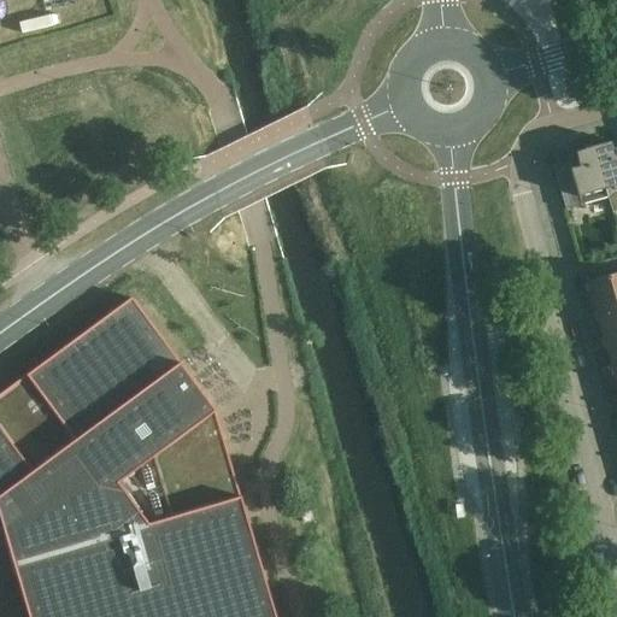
[(616,211),(616,154),(615,156),(610,141),(592,147),(607,198),(612,213),(616,211)]
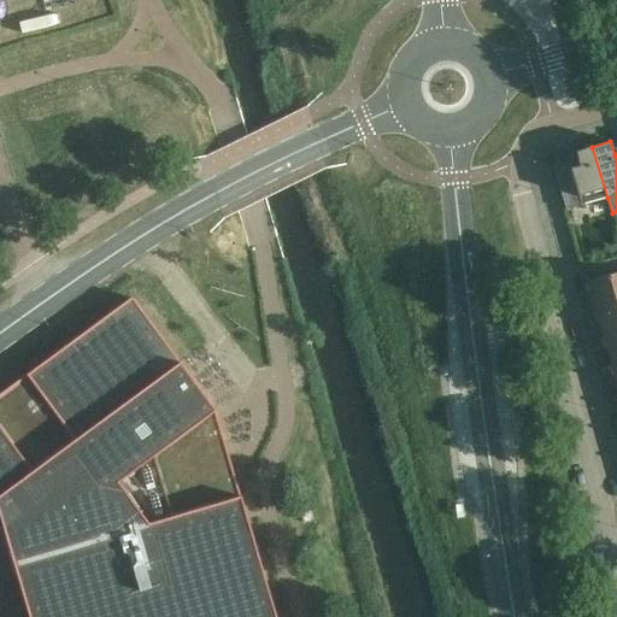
[(580,206),(607,198),(592,147),(574,152),(579,166),(569,169),(580,206)]
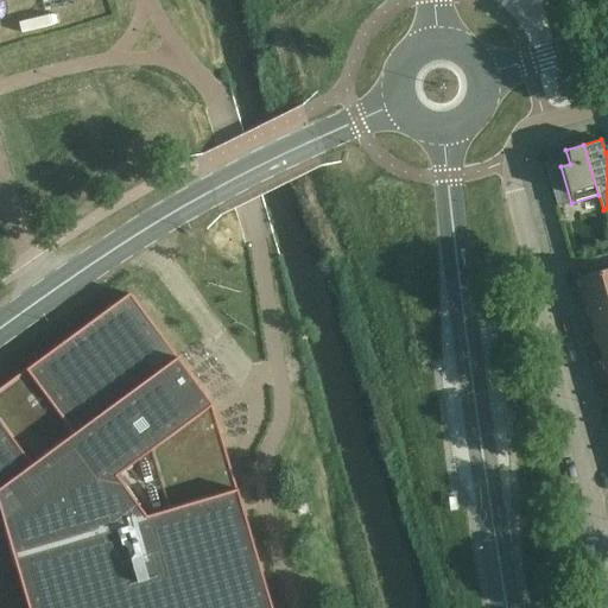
[(546,171),(557,207),(571,203),(561,166),(546,171)]
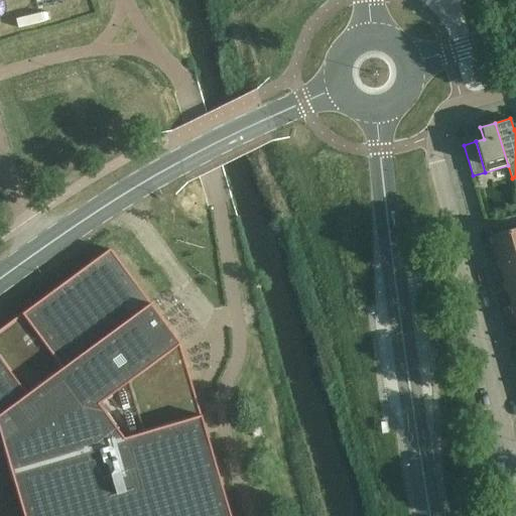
[(515,228),(490,236),(497,260),(515,254),(515,228)]
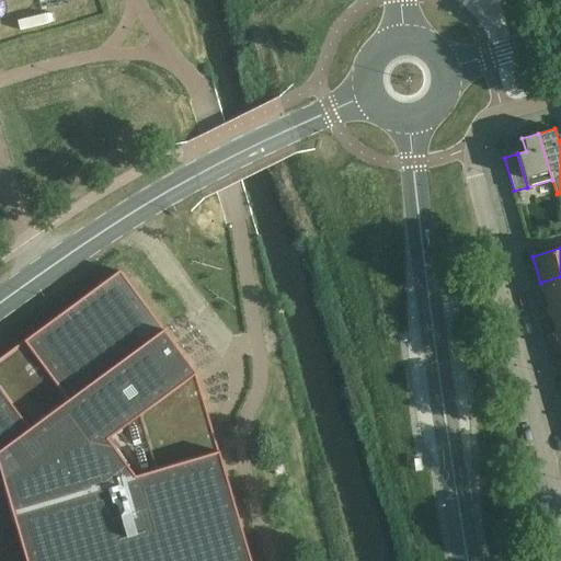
[(0,391),(0,480),(1,480),(24,560),(249,560),(217,451),(133,477),(105,439),(194,374),(162,330),(118,271),(23,341),(66,400),(27,428),(0,391)]
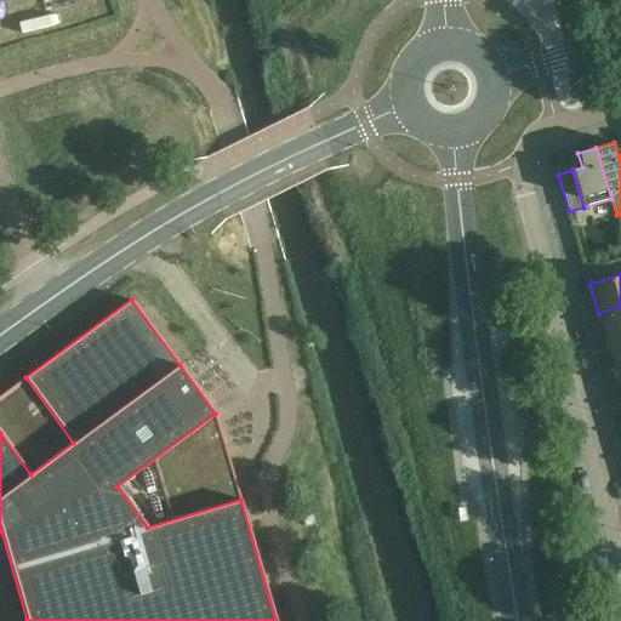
[(620,306),(598,313),(607,341),(620,336),(620,306)]
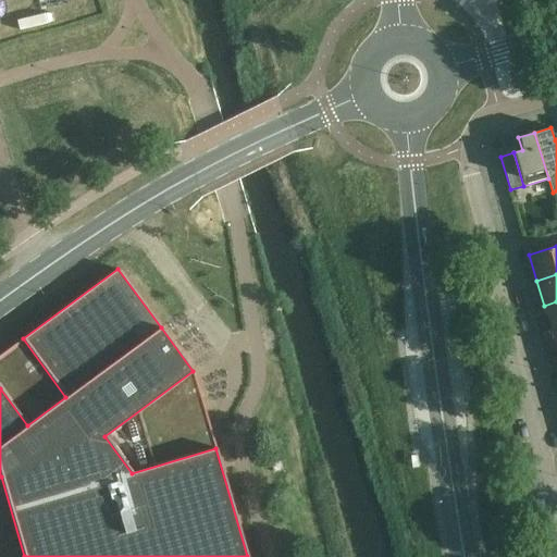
[(556,301),(544,306),(552,331),(556,329),(556,301)]
